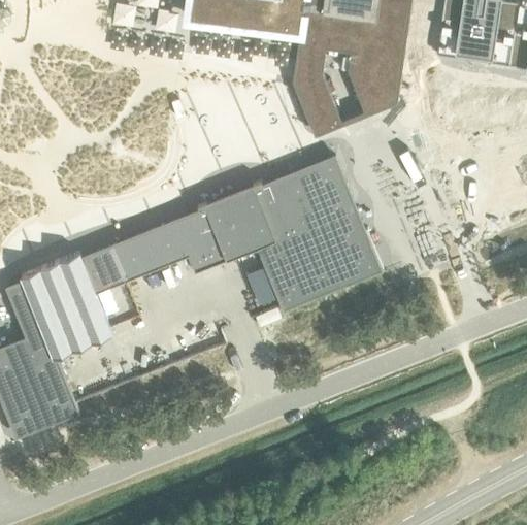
[(276,32),(298,35),(295,62),(292,81),(294,87),(296,86),(300,97),(315,133),(327,129),(379,108),(395,102),(409,0),(190,0),(188,20),(232,26),(232,29),(275,36),(276,32)]
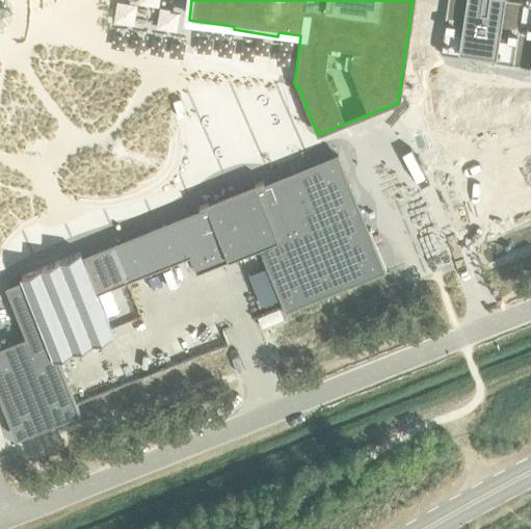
[(447,0),(440,56),(459,58),(467,0),(447,0)]
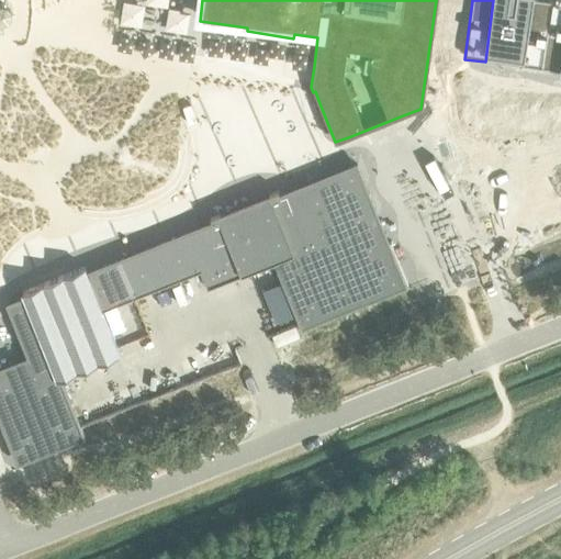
[(493,0),(485,62),(505,65),(513,0),(493,0)]
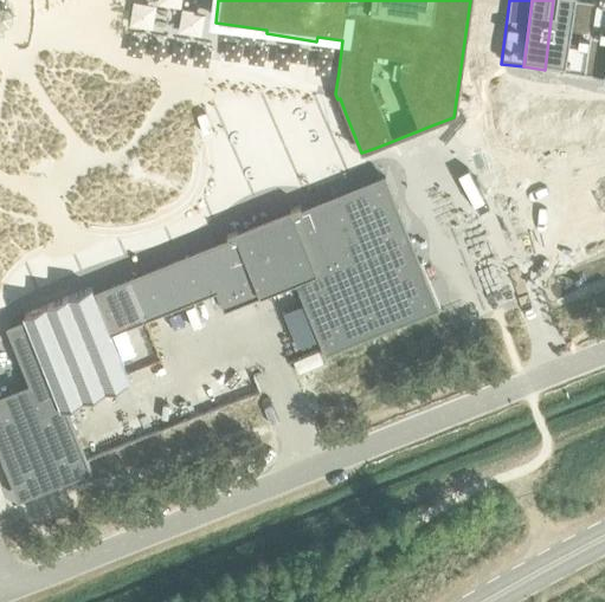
[(570,0),(553,0),(545,70),(566,72),(575,1),(570,0)]
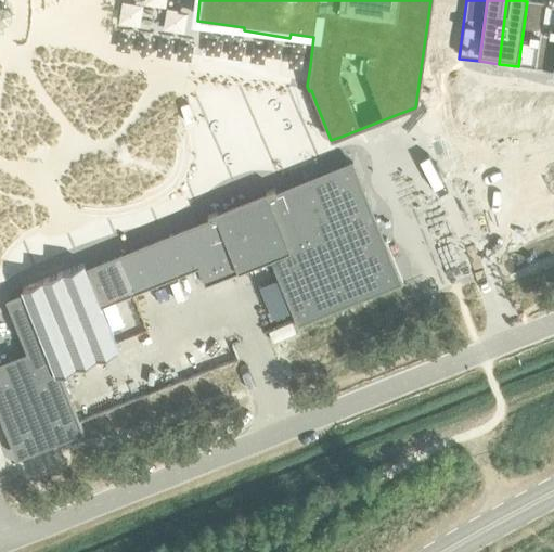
[(527,1),(518,66),(539,68),(546,3),(527,1)]
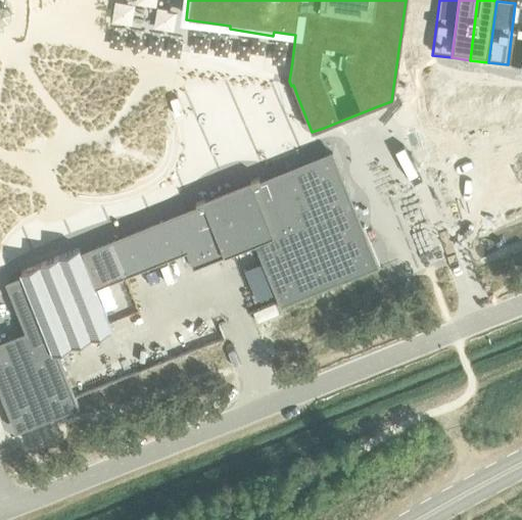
[(521,3),(515,3),(508,64),(521,65),(521,3)]
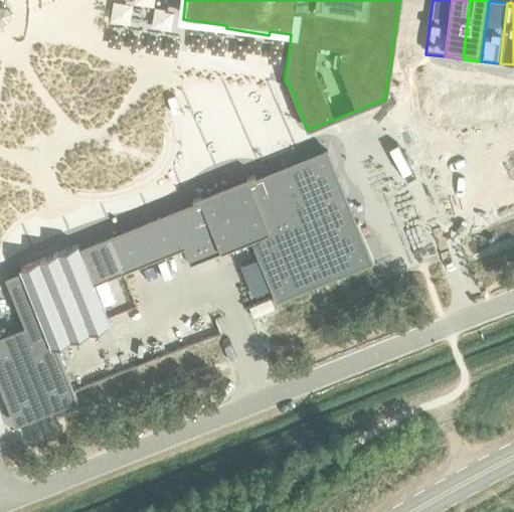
[(73,393),(55,348),(109,327),(93,287),(113,279),(183,250),(189,267),(220,254),(220,253),(249,242),(250,243),(273,299),(276,304),(369,267),(372,266),(353,216),(339,184),(327,153),(255,181),(254,177),(191,202),(193,206),(102,242),(88,248),(78,252),(76,246),(45,260),(20,270),(22,275),(7,281),(27,329),(0,340),(0,383),(3,381),(19,418),(55,404),(58,410),(77,402),(73,393)]
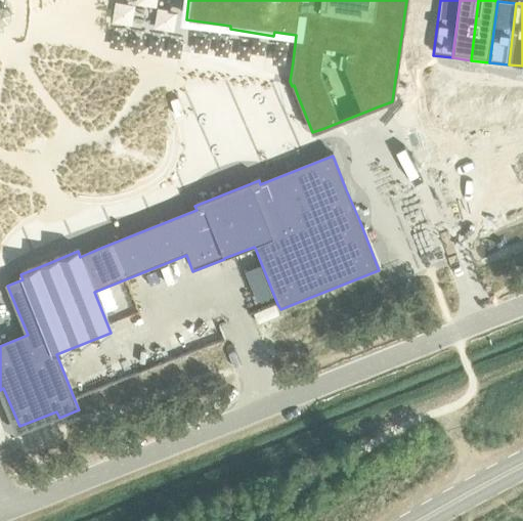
[(168,265),(154,271),(158,284),(173,277),(168,265)]
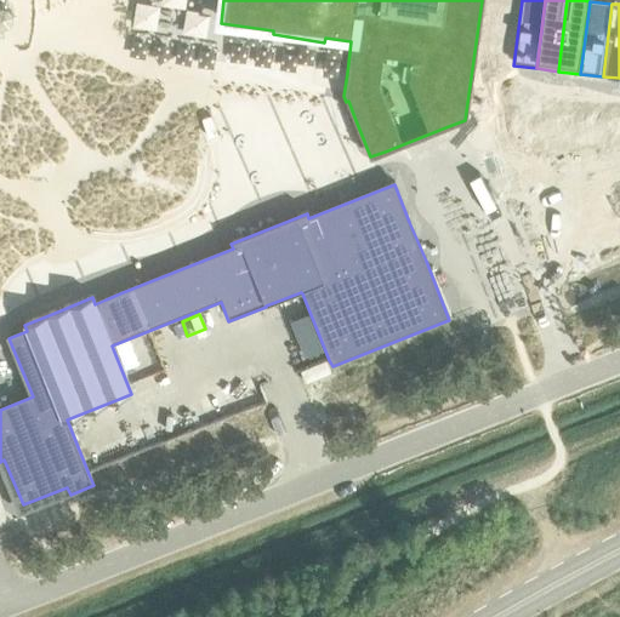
[(251,380),(198,400),(205,421),(259,400),(251,380)]
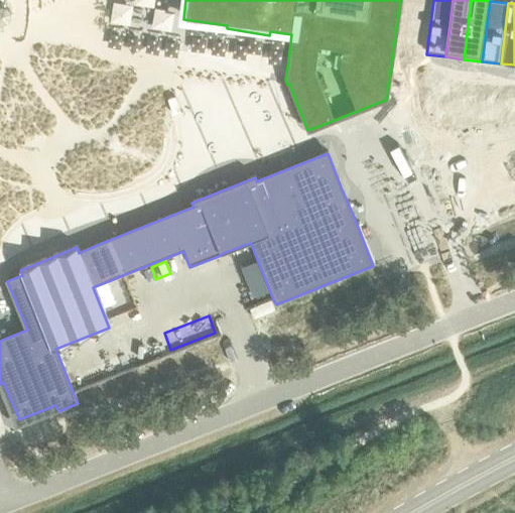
[(119,360),(98,368),(103,379),(124,371),(122,368),(119,360)]
